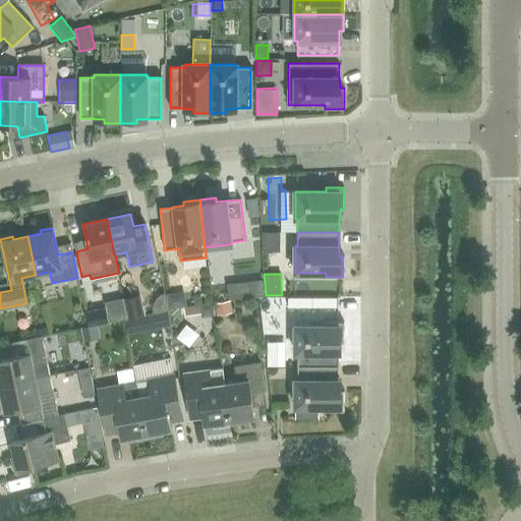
[(263,285),(250,286),(251,298),(265,296),(263,285)]
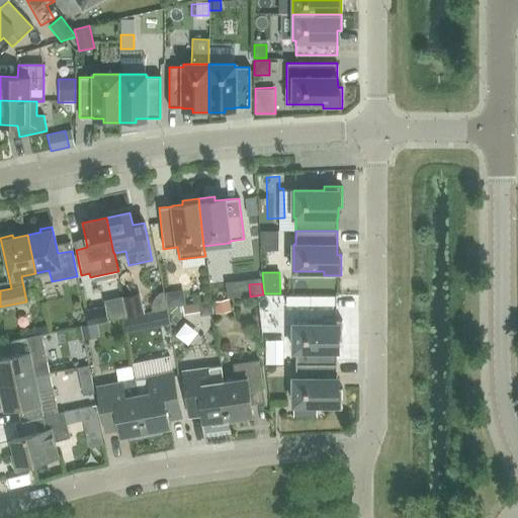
[(165,292),(167,307),(185,305),(183,290),(165,292)]
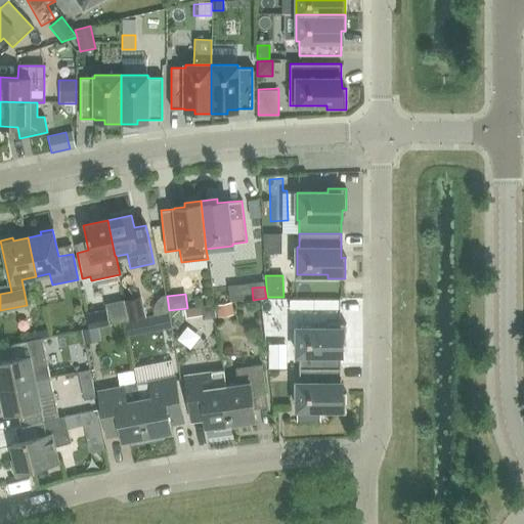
[(124,301),(128,320),(145,316),(141,298),(124,301)]
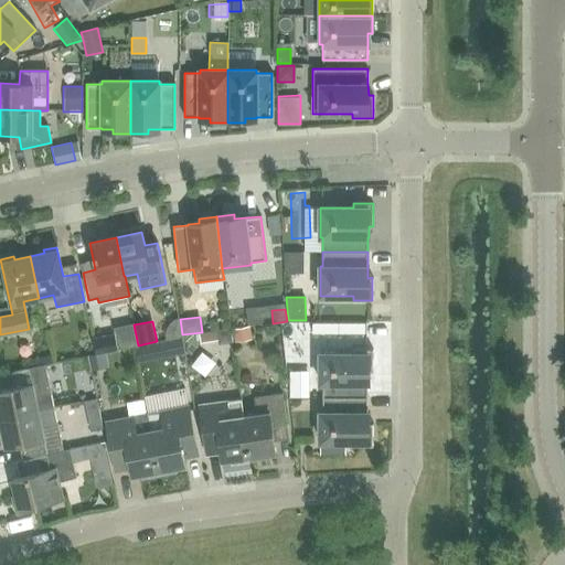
[(232,329),(234,343),(252,340),(249,326),(232,329)]
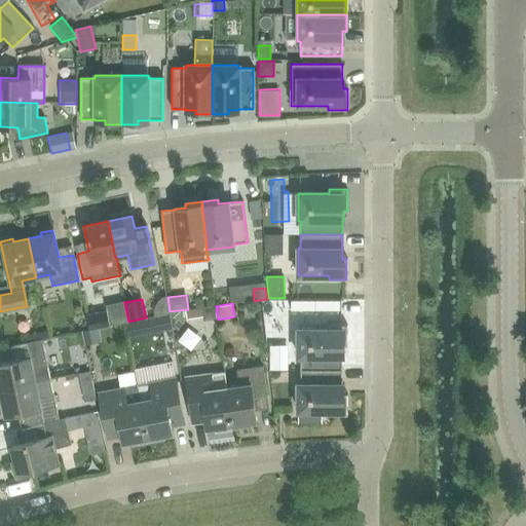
[(185,310),(186,320),(202,316),(202,322),(216,318),(214,306),(200,308),(185,310)]
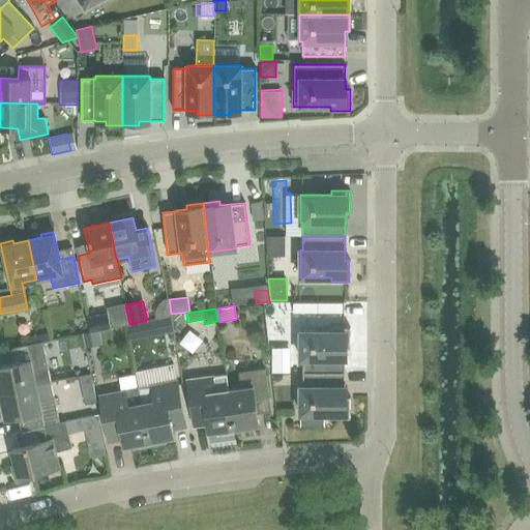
[(89,333),(110,328),(107,313),(85,318),(89,333)]
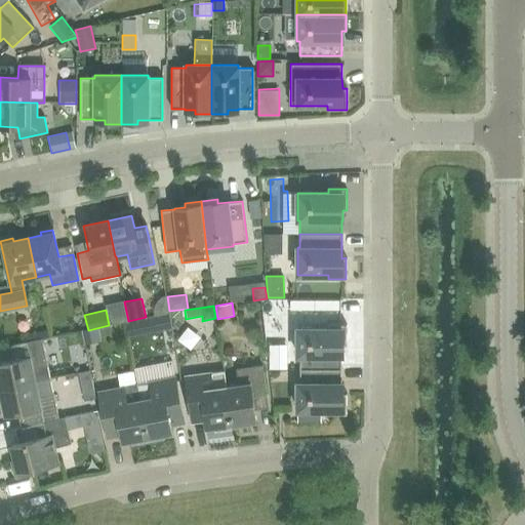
[(153,316),(156,332),(170,329),(167,314),(167,313),(158,315),(154,316),(153,316)]
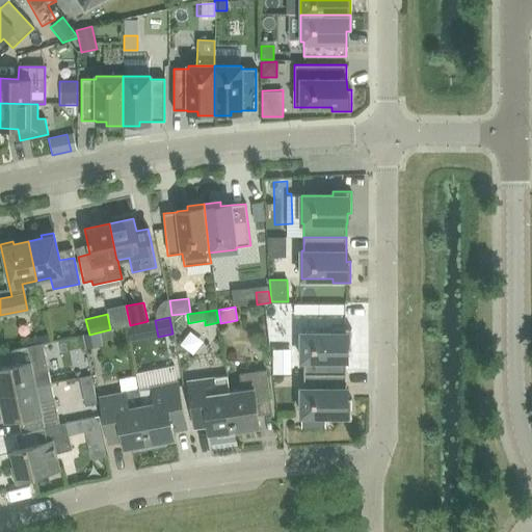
[(303,374),(346,374),(346,361),(346,350),(350,350),(350,328),(333,328),(333,333),(301,333),(300,361),(303,361),(303,374)]
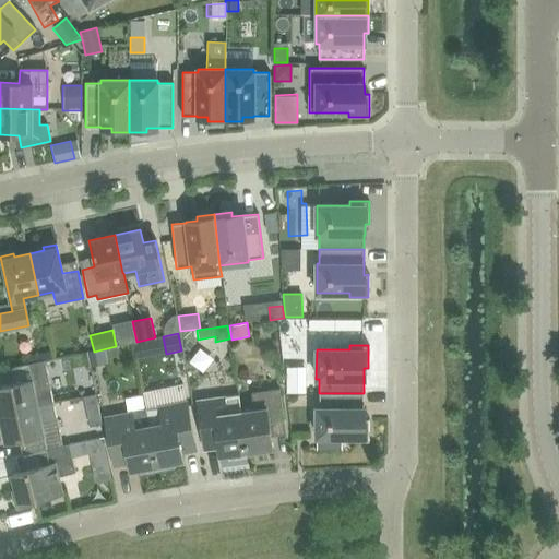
[(90,368),(107,365),(104,349),(94,352),(86,353),(90,368)]
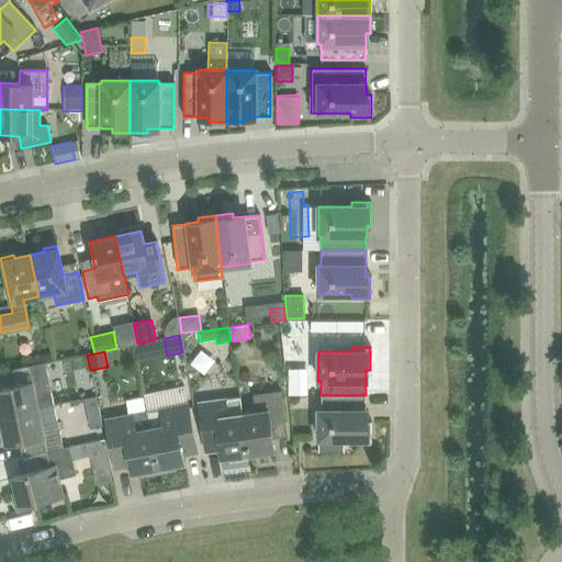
[(0,416),(54,405),(44,362),(12,370),(15,385),(0,388),(0,416)]
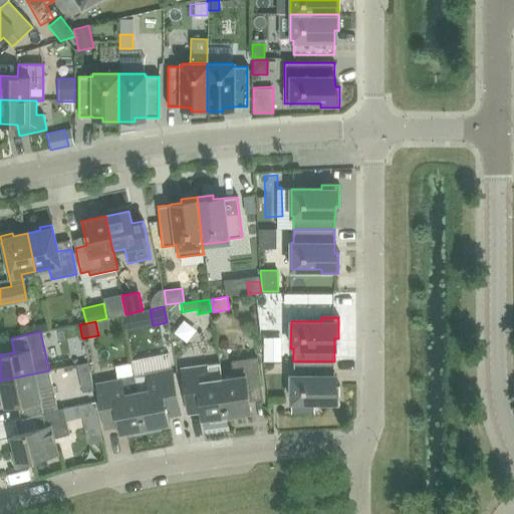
[(262,363),(277,363),(277,345),(263,344),(262,363)]
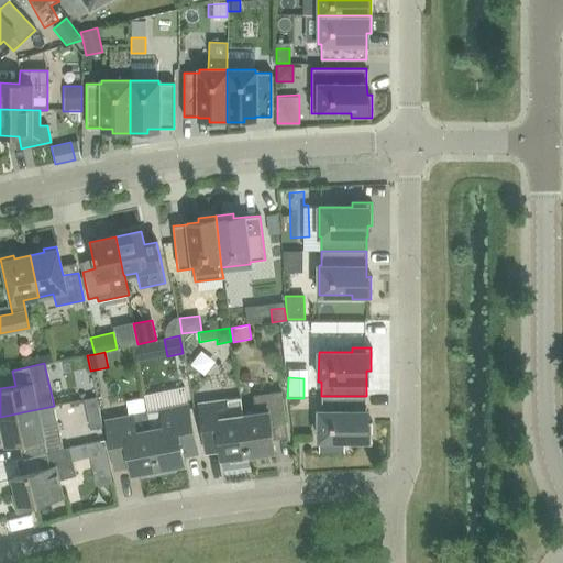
[(147,411),(151,429),(150,429),(158,473),(175,470),(174,466),(184,464),(183,456),(197,454),(184,386),(144,394),(147,411)]
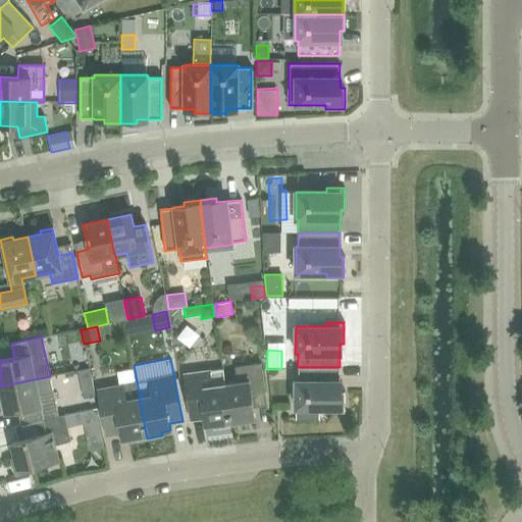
[(237,382),(225,384),(224,384),(230,426),(246,423),(246,420),(254,419),(251,396),(264,394),(260,364),(235,367),(237,382)]
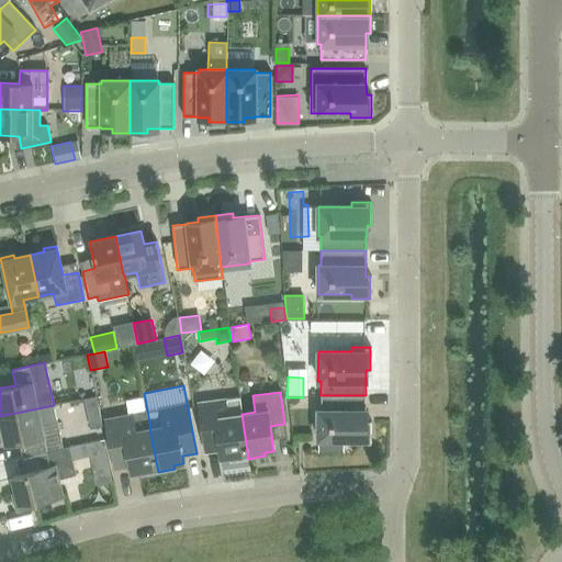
[(366,395),(321,395),(321,411),(318,411),(318,439),(351,439),(351,444),(370,444),(370,422),(366,422),(366,411),(366,395)]
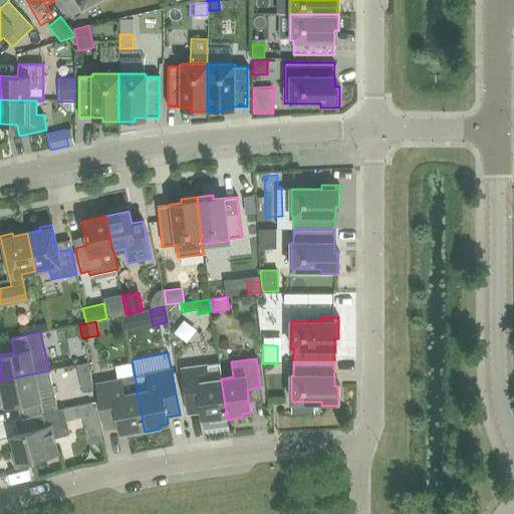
[(76,365),(79,379),(90,377),(87,362),(76,365)]
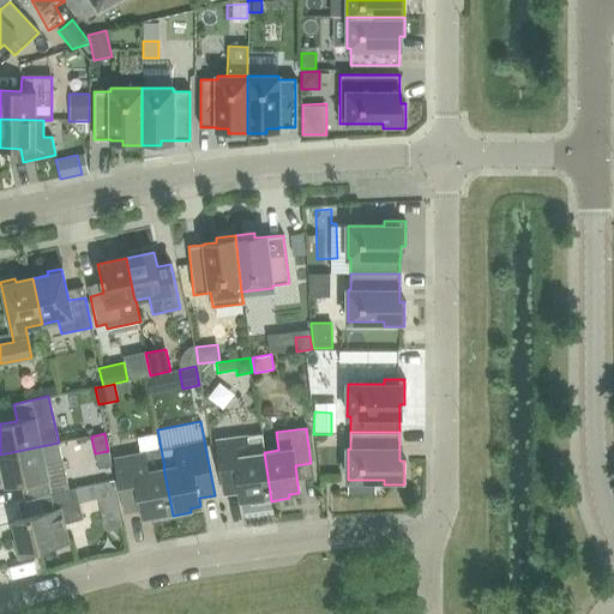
[(264,452),(265,452),(262,434),(216,440),(223,488),(239,486),(241,500),(252,499),(252,504),(271,501),(264,452)]
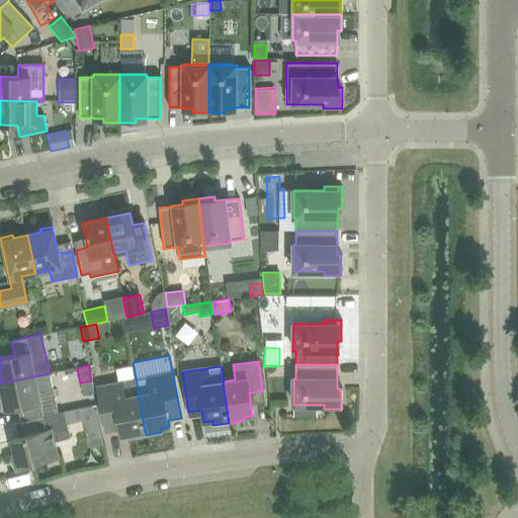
[(50,373),(0,383),(0,386),(5,410),(24,406),(27,420),(30,419),(58,413),(50,373)]
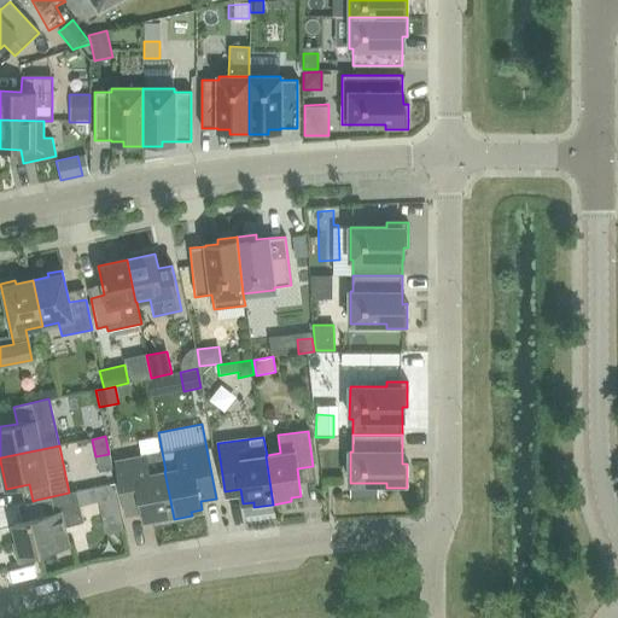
[(164,471),(165,471),(162,452),(159,452),(159,453),(116,461),(126,516),(143,512),(144,522),(155,519),(155,523),(174,519),(164,471)]
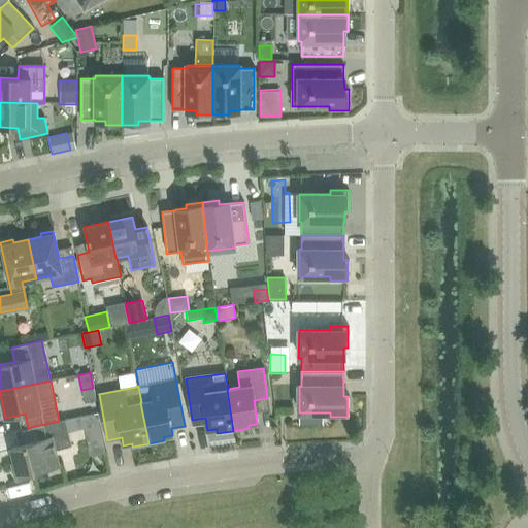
[(97,420),(92,415),(65,420),(67,429),(98,423),(97,420)]
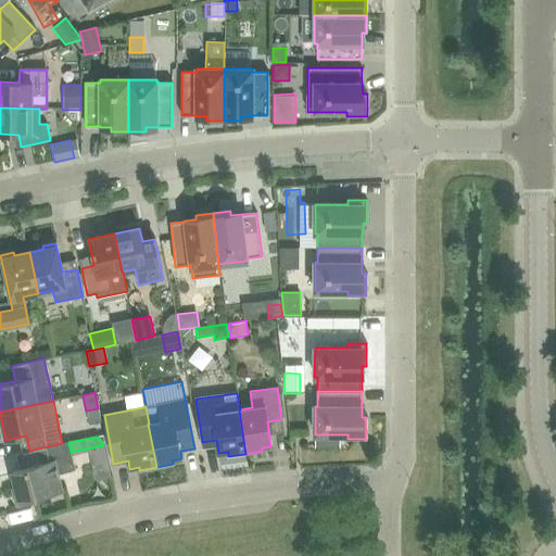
[(34,466),(12,471),(16,489),(12,489),(16,506),(33,502),(32,497),(61,490),(58,475),(75,470),(68,442),(62,443),(33,450),(36,462),(34,466)]
